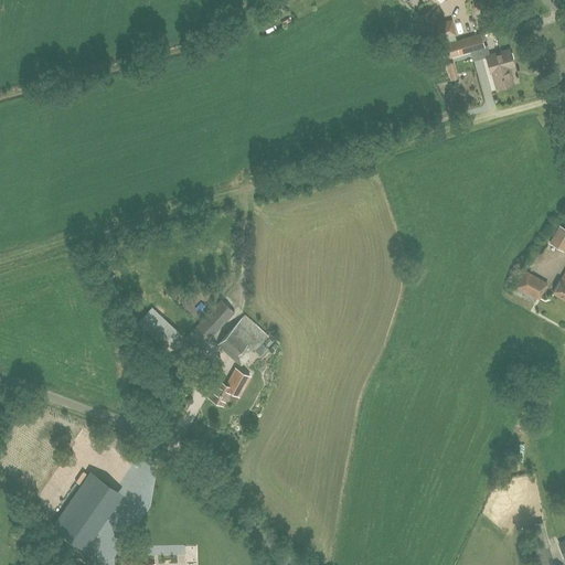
[(440,39),(455,34),(450,20),(436,24),(440,39)]
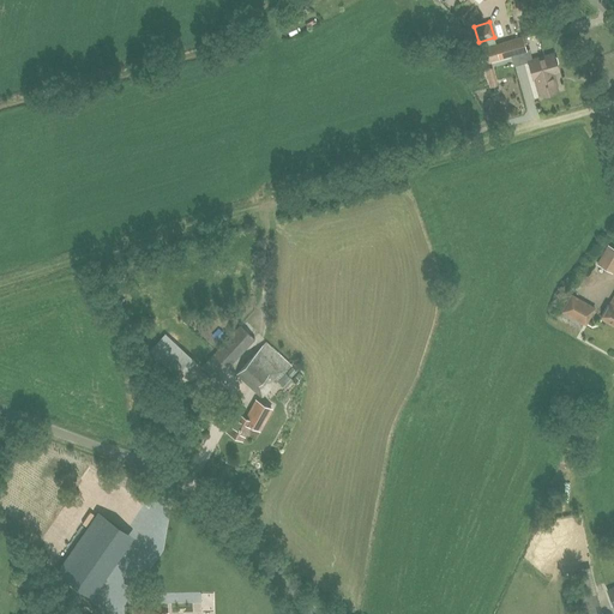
[(522,37),(479,49),(482,62),(525,50),(522,37)]
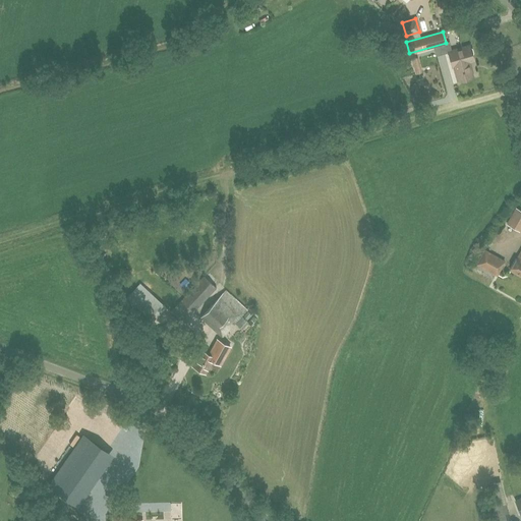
[(452,67),(453,66),(468,62),(473,61),(472,55),(472,53),(471,49),(469,48),(469,46),(448,52),(452,67)]
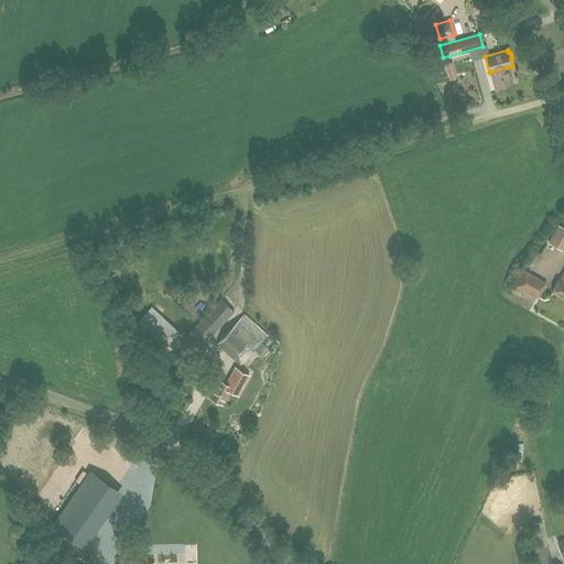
[(456,78),(452,62),(445,64),(449,79),(456,78)]
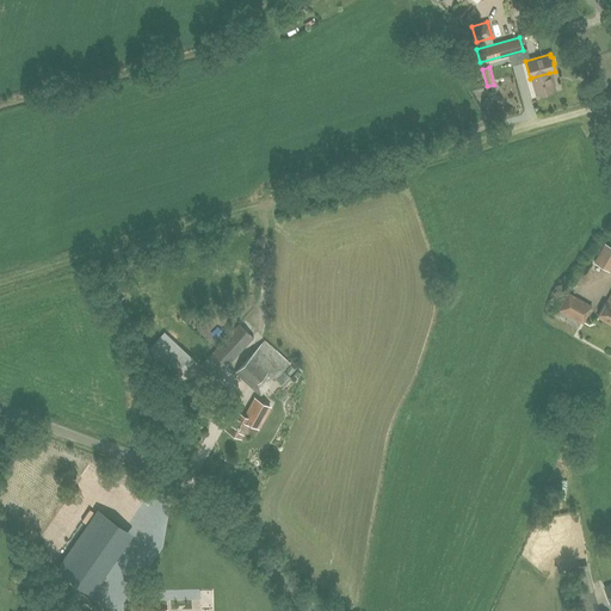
[(531,78),(536,96),(543,93),(545,94),(550,93),(551,91),(554,90),(549,73),(531,78)]
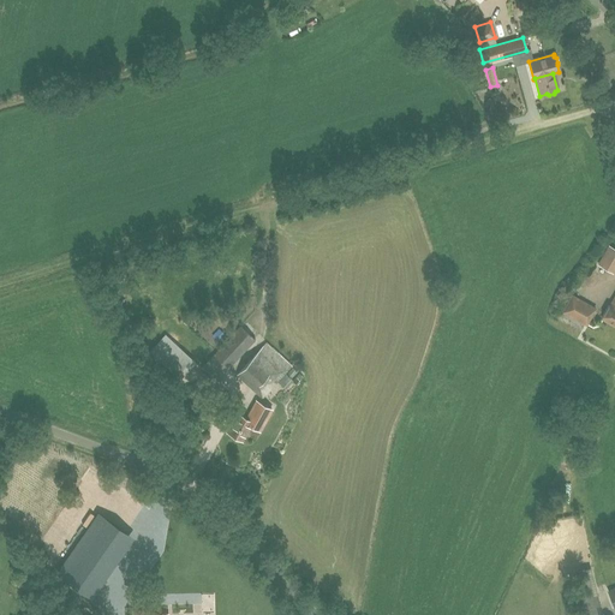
[(597,266),(613,274),(614,268),(614,248),(608,245),(597,266)]
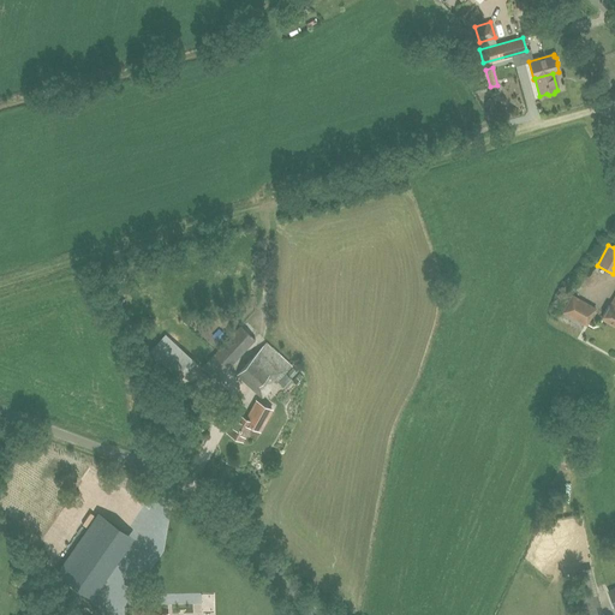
[(586,323),(595,309),(572,296),(563,311),(586,323)]
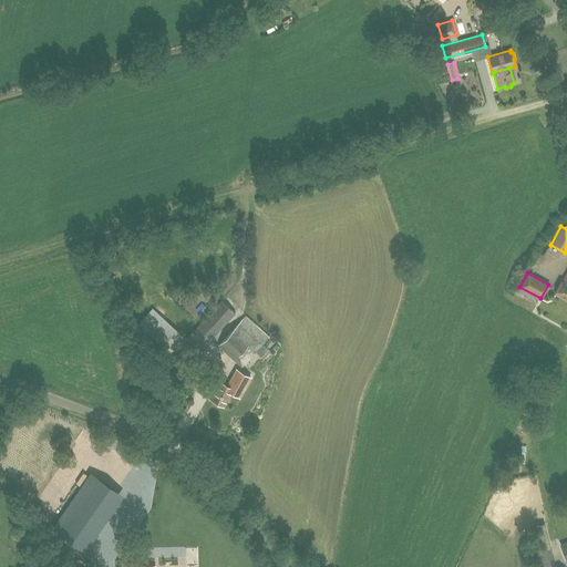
[(566,274),(564,280),(563,279),(556,294),(566,299),(566,274)]
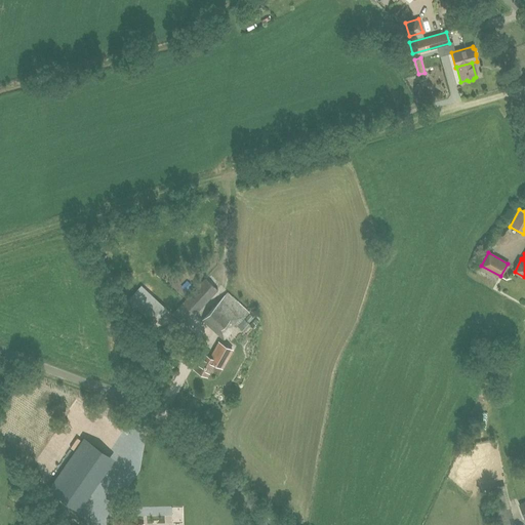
[(184,326),(217,290),(205,279),(171,315),(184,326)]
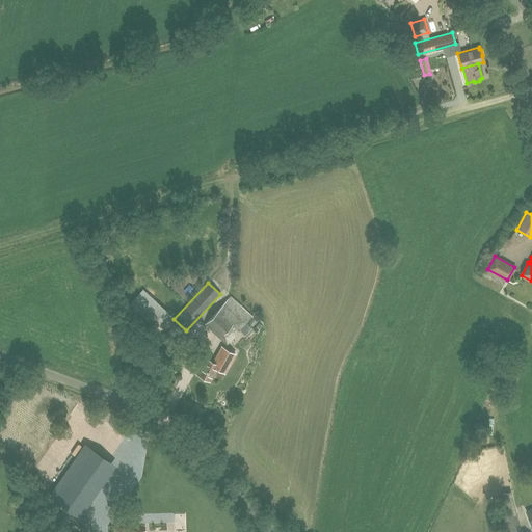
[(154,325),(166,312),(143,290),(130,304),(154,325)]
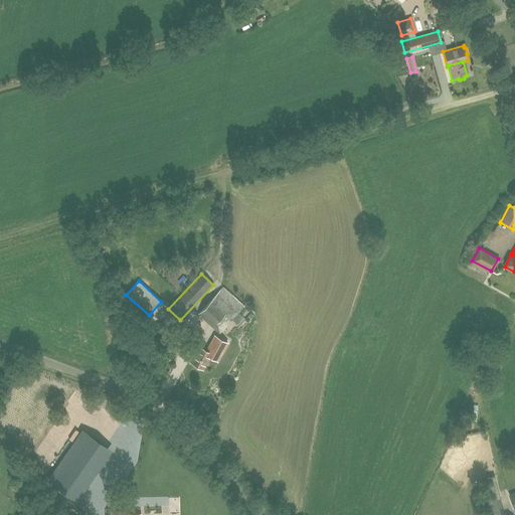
[(219,334),(243,307),(222,287),(198,314),(219,334)]
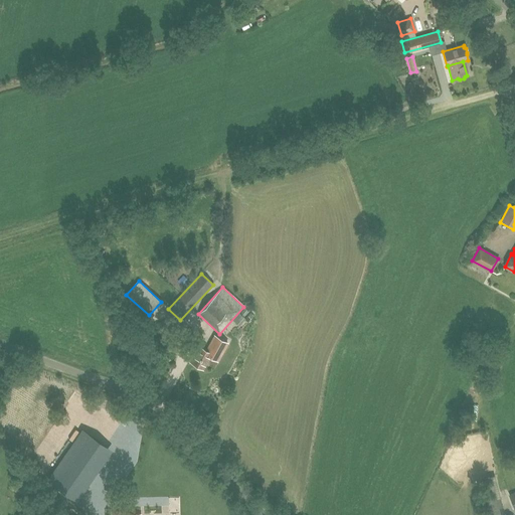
[(217,360),(227,342),(214,335),(206,350),(199,346),(190,362),(203,369),(210,356),(217,360)]
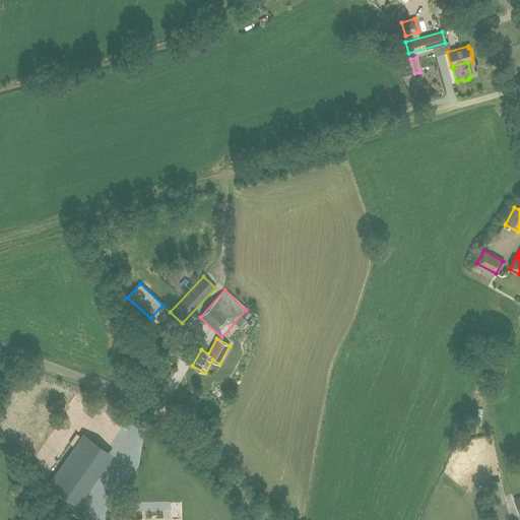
[(115,431),(113,445),(122,447),(124,433),(115,431)]
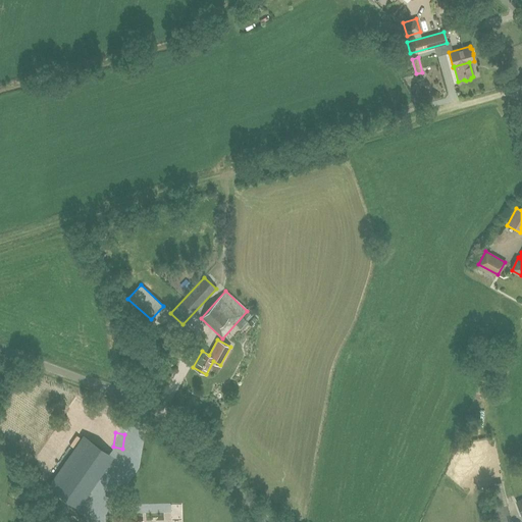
[(107,452),(83,435),(48,486),(71,503),(107,452)]
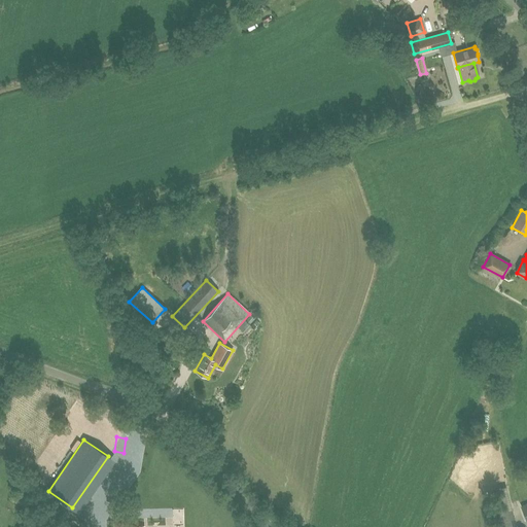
[(183,510),(173,510),(173,526),(183,526),(183,510)]
